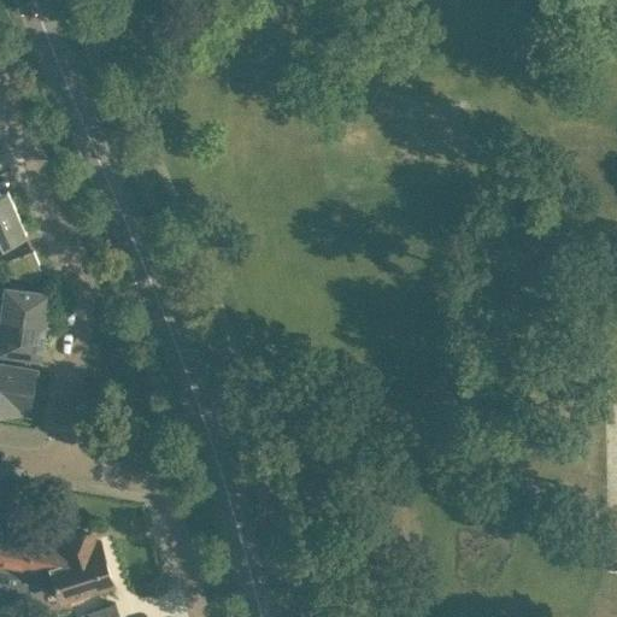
[(0,245),(28,234),(9,189),(0,193),(0,245)]
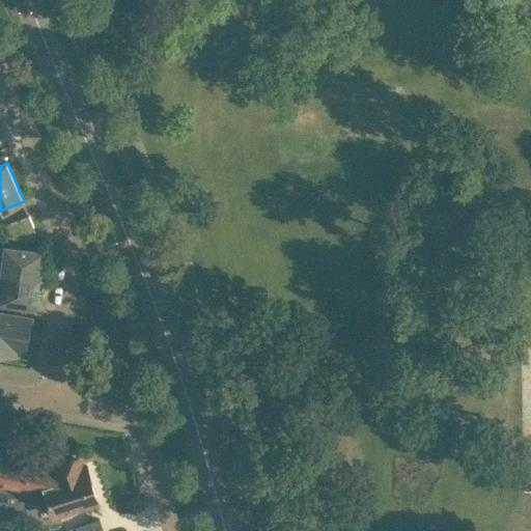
[(28,216),(5,226),(3,236),(32,242),(34,229),(33,229),(33,228),(28,216)]
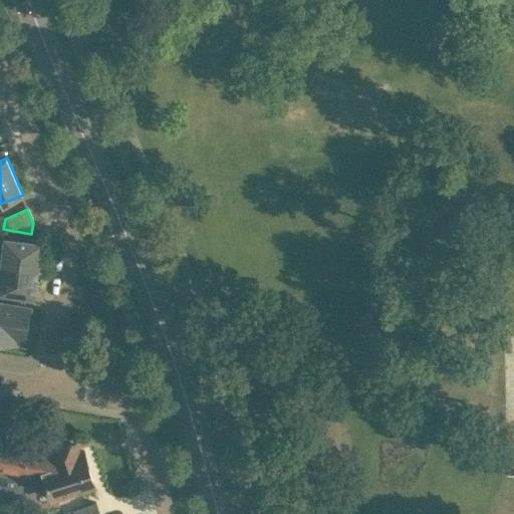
[(0,246),(0,262),(36,268),(40,242),(20,240),(6,238),(5,248),(0,246)]
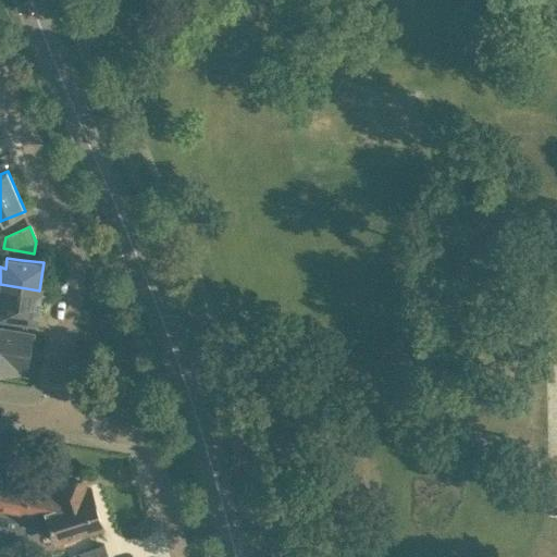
[(0,313),(14,316),(36,319),(39,291),(0,284),(0,313)]
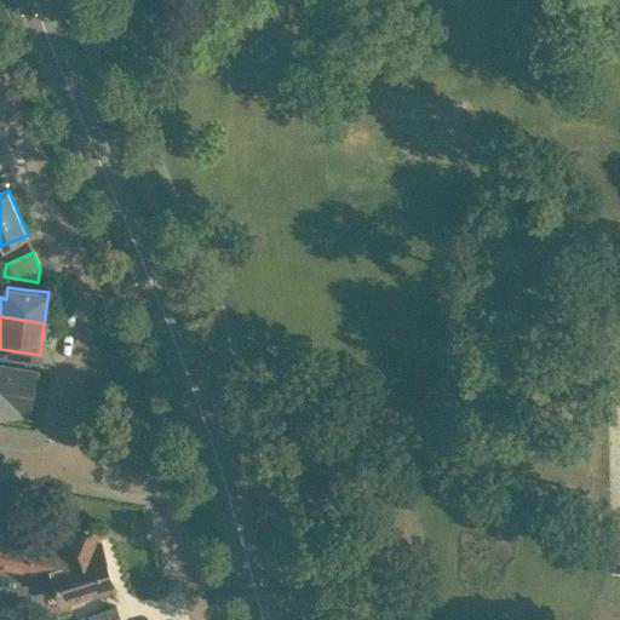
[(0,361),(0,411),(16,413),(30,415),(33,403),(38,368),(15,365),(0,361)]
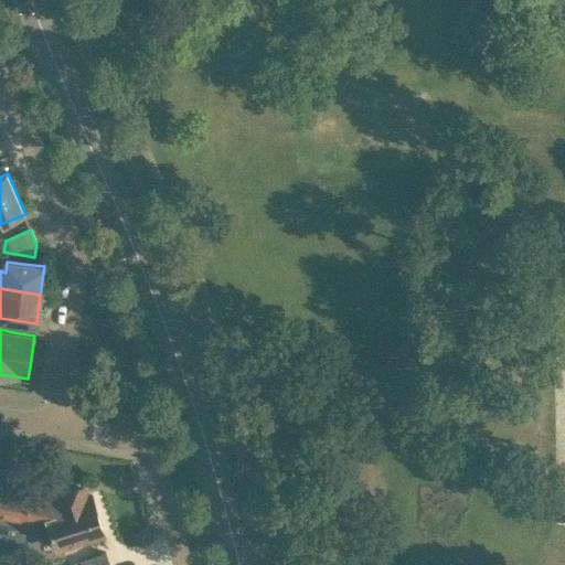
[(0,486),(0,515),(25,520),(23,530),(44,534),(53,531),(54,534),(55,534),(59,545),(64,552),(76,548),(77,540),(104,531),(92,494),(86,496),(84,487),(57,496),(0,486)]
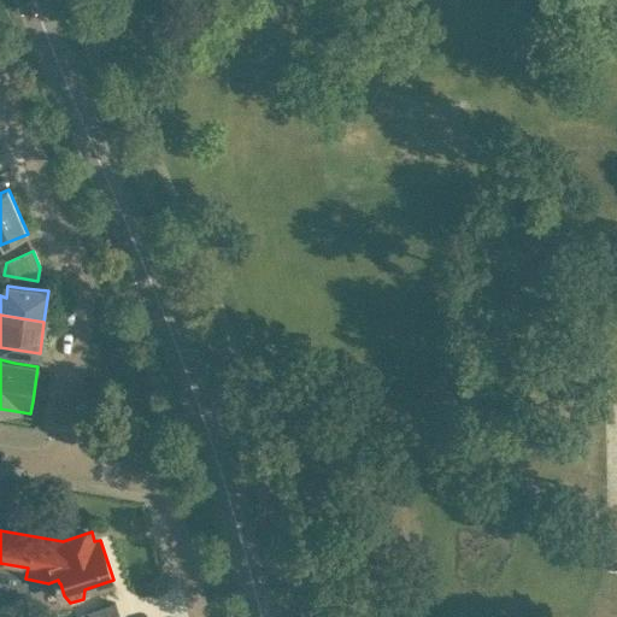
[(121,616),(116,600),(88,610),(89,616),(121,616)]
